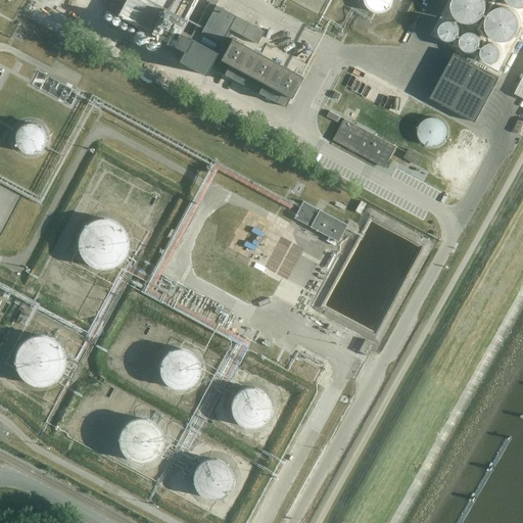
[(149,0),(127,0),(119,17),(183,53),(179,60),(205,76),(216,57),(220,59),(215,68),(285,107),(302,77),(263,55),(254,51),(265,32),(237,16),(216,5),(218,0),(206,0),(206,1),(210,3),(192,37),(182,31),(187,20),(149,0)]
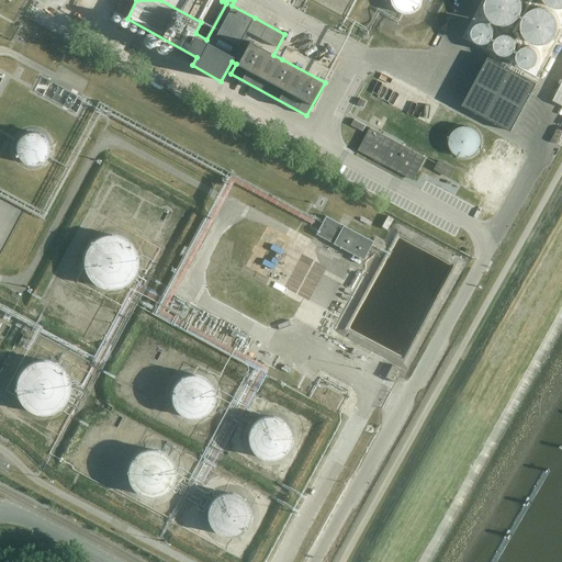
[(390,0),(390,1),(391,3),(391,4),(392,6),(392,7),(393,8),(394,9),(395,10),(396,11),(397,12),(398,12),(400,13),(402,13),(403,13),(404,14),(405,14),(407,14),(408,13),(409,13),(412,13),(413,12),(414,12),(415,11),(416,10),(417,9),(418,8),(419,7),(419,6),(420,4),(420,3),(422,1),(422,0),(420,0),(390,0)]
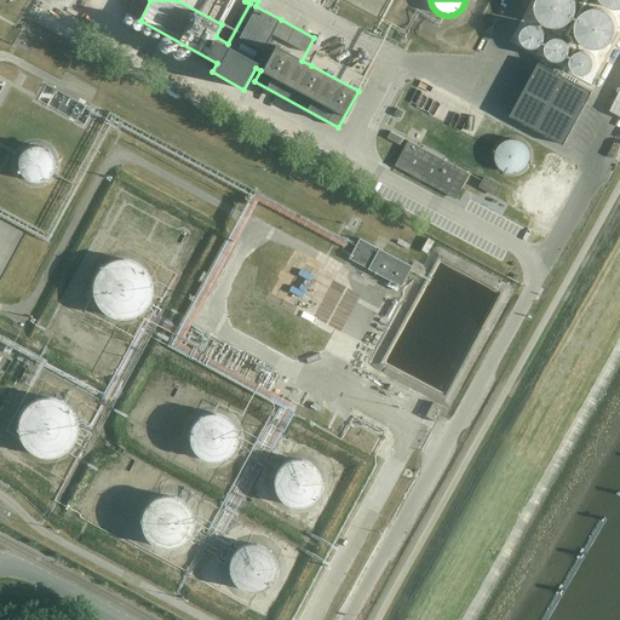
[(538,0),(538,1),(537,4),(537,5),(537,7),(537,9),(537,11),(537,12),(538,15),(538,16),(539,18),(540,19),(541,21),(543,23),(544,24),(545,26),(546,26),(549,27),(550,28),(552,28),(554,29),(556,29),(557,29),(560,29),(561,29),(563,28),(564,28),(567,27),(568,27),(569,26),(572,24),(573,23),(574,21),(575,19),(575,18),(577,16),(578,15),(578,13),(578,11),(578,9),(579,7),(578,5),(578,4),(578,1),(577,0),(538,0)]
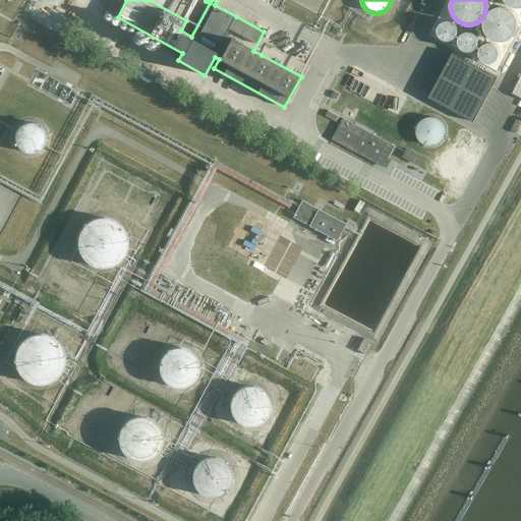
[(520,0),(505,0),(506,0),(507,2),(508,3),(509,4),(510,5),(511,6),(513,6),(514,7),(516,8),(517,8),(519,8),(520,8),(520,0)]
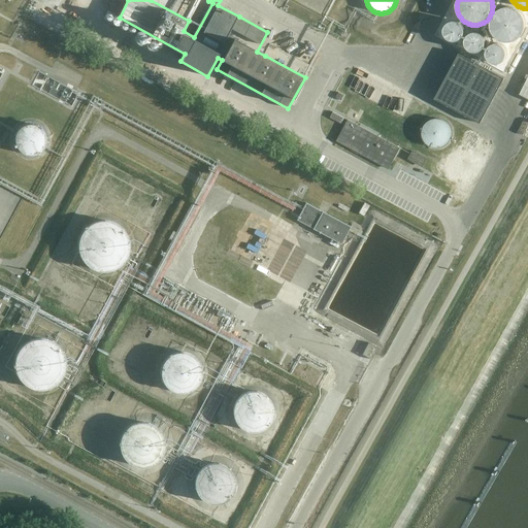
[(510,7),(508,7),(507,7),(505,7),(503,8),(502,8),(501,9),(499,10),(498,10),(497,11),(496,12),(495,14),(494,15),(493,17),(492,19),(492,20),(491,22),(491,23),(491,25),(491,26),(491,28),(491,29),(492,31),(492,32),(493,34),(494,35),(494,36),(495,37),(497,38),(498,39),(499,40),(500,41),(502,42),(503,42),(505,42),(506,43),(508,43),(510,43),(512,42),(514,42),(515,42),(517,41),(518,40),(519,39),(520,39),(522,37),(523,36),(523,35),(524,34),(525,32),(526,31),(526,29),(526,28),(526,26),(526,25),(526,23),(526,22),(526,20),(525,19),(524,17),(524,15),(523,14),(522,13),(520,11),(519,10),(518,10),(517,9),(515,8),(514,8),(512,7),(510,7)]
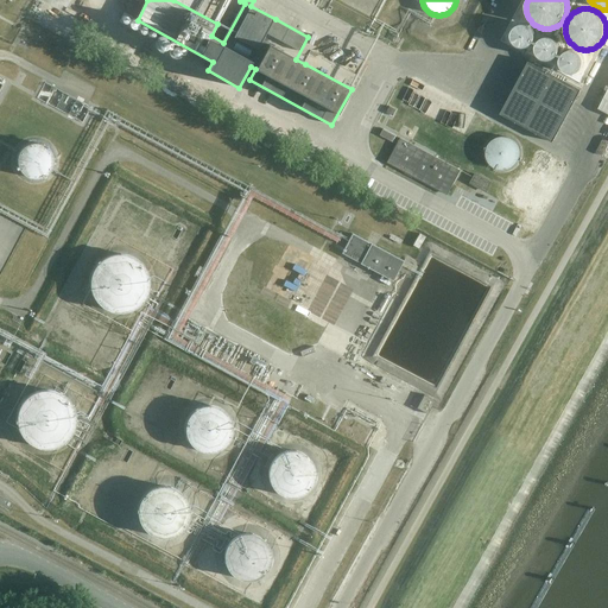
[(525,24),(524,24),(523,24),(521,24),(520,24),(519,24),(518,25),(517,26),(515,26),(514,27),(514,29),(513,29),(513,30),(512,31),(512,32),(512,33),(512,35),(512,36),(512,37),(512,38),(512,39),(512,40),(513,42),(513,43),(514,43),(514,44),(515,45),(517,45),(518,46),(519,48),(520,48),(521,48),(523,48),(524,48),(525,48),(526,48),(527,48),(529,46),(530,46),(531,45),(532,45),(532,44),(533,44),(533,43),(534,42),(534,40),(536,39),(536,38),(536,37),(536,36),(536,35),(536,33),(536,32),(534,31),(534,30),(533,29),(532,27),(532,26),(531,26),(530,25),(529,25),(527,24),(526,24),(525,24)]
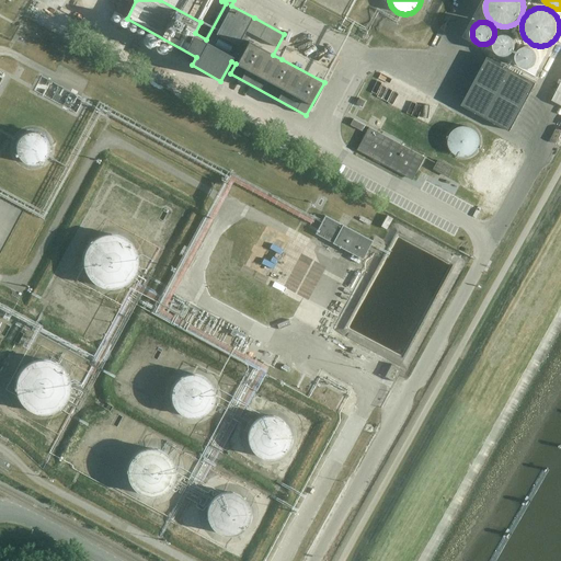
[(506,34),(505,34),(504,34),(503,34),(502,35),(501,35),(500,35),(500,36),(499,36),(497,37),(497,38),(496,38),(496,39),(495,41),(495,42),(495,43),(494,44),(494,45),(494,46),(495,47),(495,48),(495,49),(495,50),(496,52),(497,53),(499,54),(500,55),(501,55),(502,56),(503,56),(504,56),(505,56),(506,56),(507,56),(508,56),(510,56),(511,55),(512,55),(513,54),(514,53),(515,53),(515,52),(516,50),(516,49),(516,48),(517,47),(517,46),(517,45),(517,44),(517,43),(516,42),(516,41),(516,39),(515,39),(515,38),(514,37),(513,36),(512,35),(511,35),(510,35),(508,34),(507,34),(506,34)]
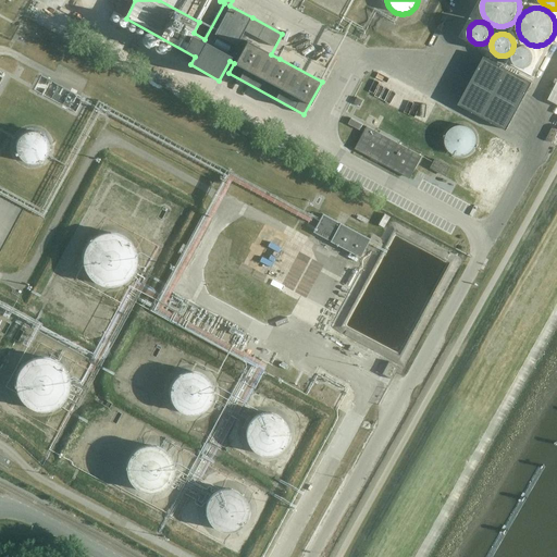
[(525,46),(524,46),(523,46),(522,46),(521,46),(520,47),(519,47),(518,47),(517,48),(517,49),(516,49),(516,50),(515,51),(515,52),(514,53),(514,54),(514,56),(514,57),(514,58),(514,59),(514,60),(515,61),(515,62),(516,63),(517,64),(518,65),(519,66),(520,66),(521,67),(522,67),(523,67),(524,67),(525,67),(527,67),(528,67),(529,66),(530,66),(531,65),(532,65),(532,64),(533,63),(534,62),(535,61),(535,60),(535,59),(535,58),(535,57),(535,56),(535,54),(535,53),(535,52),(534,51),(534,50),(533,49),(532,48),(531,47),(530,47),(529,46),(528,46),(527,46),(525,46)]
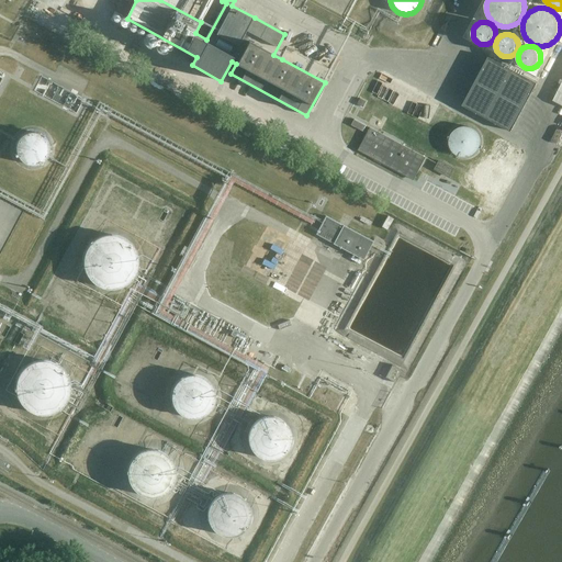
[(537,83),(490,57),(463,105),(512,132),(537,83)]
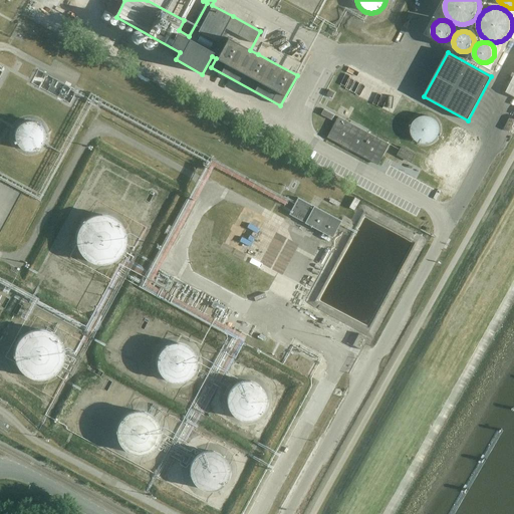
[(427,115),(426,115),(424,115),(423,115),(422,115),(421,116),(420,116),(419,117),(417,117),(416,118),(416,119),(415,120),(414,121),(413,122),(413,123),(412,124),(412,125),(412,127),(411,129),(411,130),(411,131),(412,133),(412,134),(412,135),(413,136),(413,137),(414,138),(415,139),(416,140),(416,141),(419,142),(420,143),(421,143),(422,144),(423,144),(424,144),(426,144),(427,144),(428,144),(429,144),(431,143),(432,143),(433,142),(434,142),(435,141),(436,140),(437,139),(437,138),(438,137),(439,136),(439,135),(439,134),(440,133),(440,131),(440,130),(440,129),(440,127),(439,125),(439,124),(439,123),(438,122),(437,121),(437,120),(436,119),(435,118),(434,117),(433,117),(432,116),(431,116),(429,115),(428,115),(427,115)]
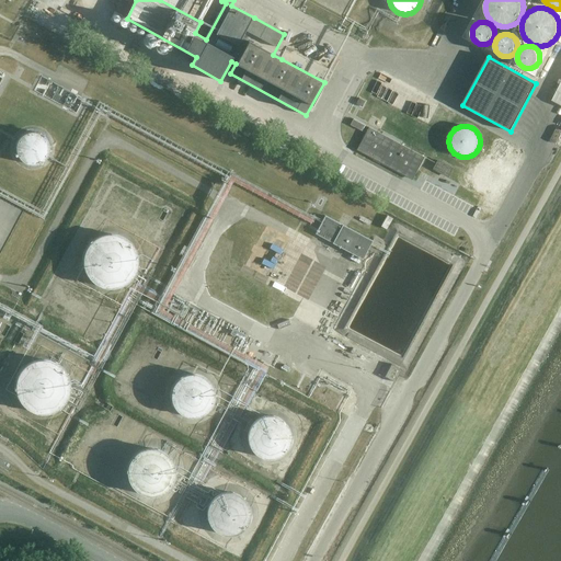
[(358,151),(413,181),(425,160),(370,129),(358,151)]
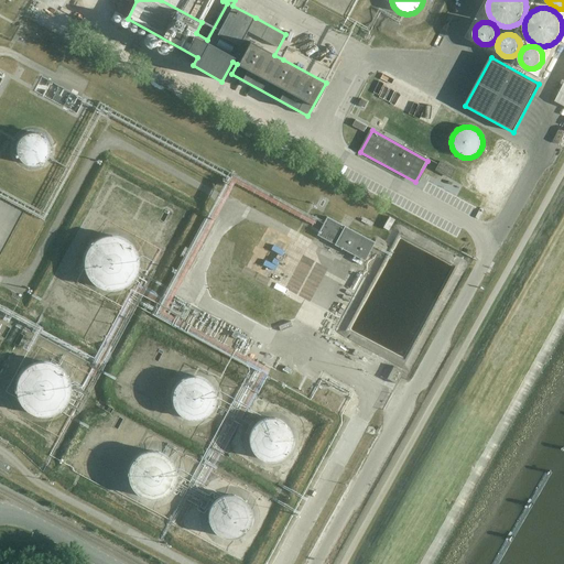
[(34,133),(33,132),(32,133),(30,133),(29,133),(28,133),(25,134),(24,136),(23,136),(22,137),(21,138),(20,139),(19,140),(19,141),(18,142),(18,144),(17,145),(17,147),(17,149),(17,150),(17,151),(17,153),(18,154),(18,155),(19,156),(19,158),(20,160),(21,161),(22,161),(23,162),(24,163),(25,164),(28,164),(29,165),(30,165),(31,165),(33,165),(34,165),(35,165),(38,165),(39,164),(40,164),(41,163),(43,162),(44,162),(45,161),(45,160),(46,159),(47,156),(49,155),(49,154),(49,153),(50,151),(50,150),(50,149),(50,147),(49,145),(49,144),(49,143),(47,141),(46,140),(46,139),(45,138),(44,137),(43,136),(42,136),(40,134),(39,133),(38,133),(36,133),(34,133)]
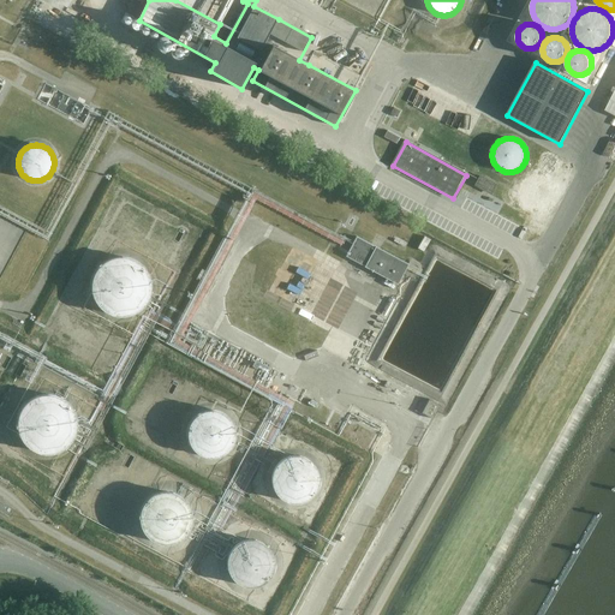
[(482,177),(477,185),(482,189),(487,191),(489,192),(493,193),(496,185),(482,177)]
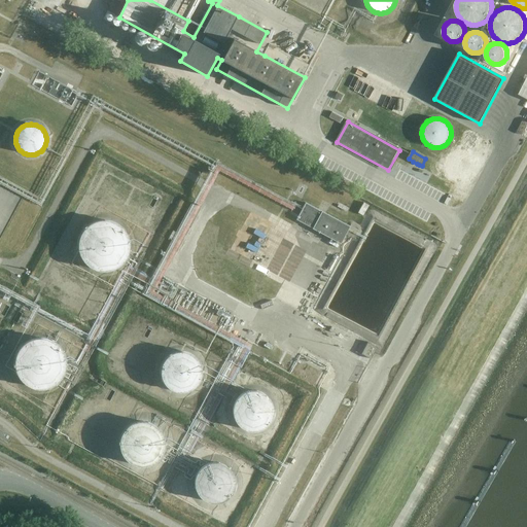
[(405,166),(400,174),(415,182),(419,173),(405,166)]
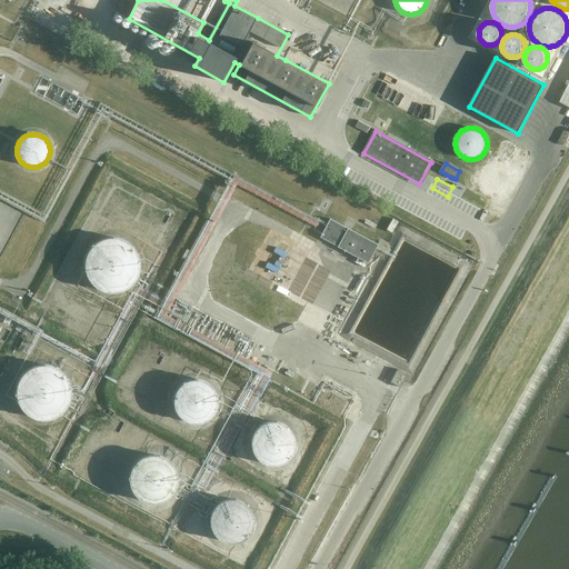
[(319,238),(368,263),(378,245),(330,219),(319,238)]
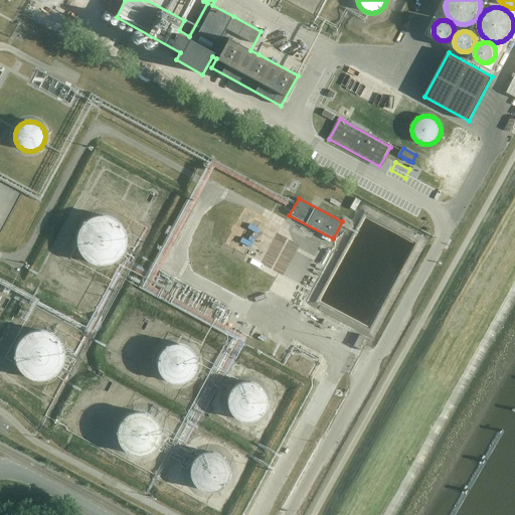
[(104,214),(102,214),(100,214),(98,215),(96,215),(94,216),(92,217),(90,218),(88,219),(86,220),(84,222),(82,223),(81,225),(80,227),(79,229),(78,231),(77,233),(77,235),(76,237),(76,239),(76,241),(77,244),(77,246),(78,248),(79,250),(80,252),(81,254),(82,255),(84,258),(86,259),(88,261),(90,262),(92,263),(94,264),(96,264),(98,265),(100,265),(102,265),(104,265),(107,265),(109,264),(111,264),(113,263),(115,262),(117,261),(118,259),(120,258),(121,255),(123,254),(124,252),(125,250),(126,248),(126,246),(127,244),(127,241),(127,239),(127,237),(127,235),(126,233),(126,231),(125,229),(124,227),(123,225),(121,223),(120,222),(118,220),(117,219),(115,218),(113,217),(111,216),(109,215),(107,215),(104,214)]
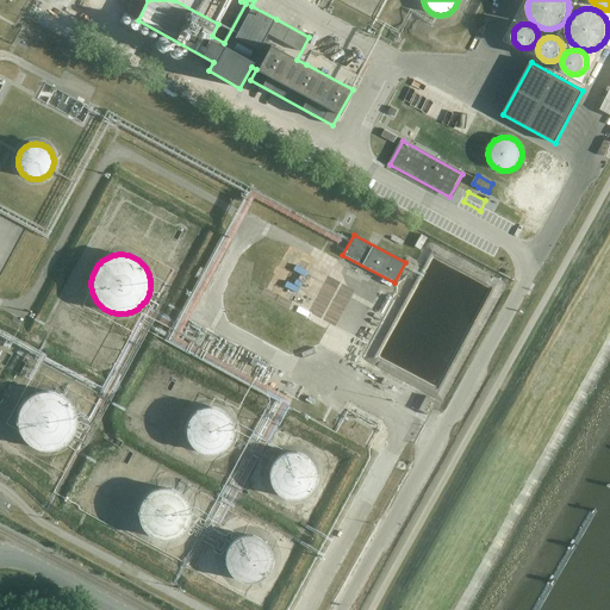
[(300,290),(315,262),(303,256),(288,284),(300,290)]
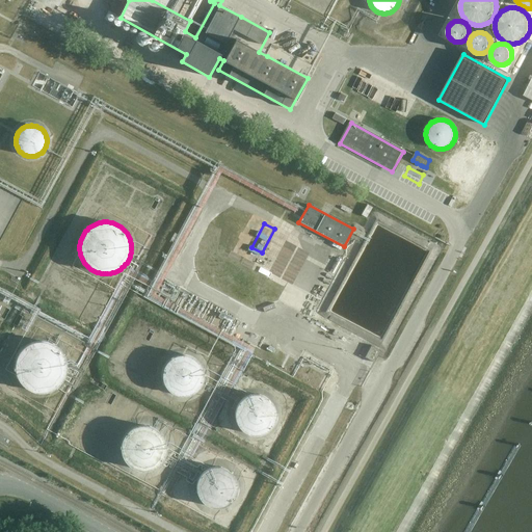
[(43,341),(41,341),(38,341),(36,341),(34,342),(32,342),(30,343),(28,344),(26,345),(24,347),(23,348),(21,350),(20,351),(19,353),(18,355),(17,357),(16,360),(16,362),(16,364),(15,366),(16,369),(16,371),(16,373),(17,375),(18,377),(19,379),(20,381),(21,382),(23,384),(24,386),(26,388),(28,389),(30,390),(32,391),(34,391),(36,392),(38,392),(41,392),(43,392),(46,392),(48,391),(50,391),(52,390),(54,389),(55,388),(57,386),(59,384),(60,382),(62,381),(63,379),(64,377),(65,375),(65,373),(67,371),(67,369),(67,366),(67,364),(67,362),(65,360),(65,357),(64,355),(63,353),(62,351),(60,350),(59,348),(57,347),(55,345),(54,344),(52,343),(50,342),(48,342),(46,341),(43,341)]
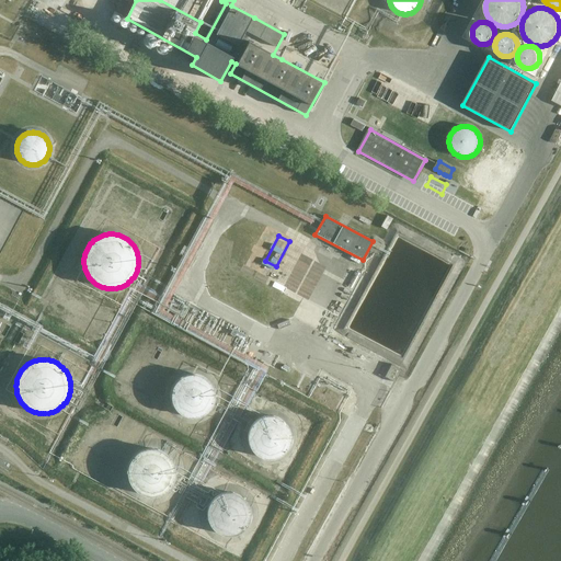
[(385,377),(395,381),(402,369),(391,364),(385,377)]
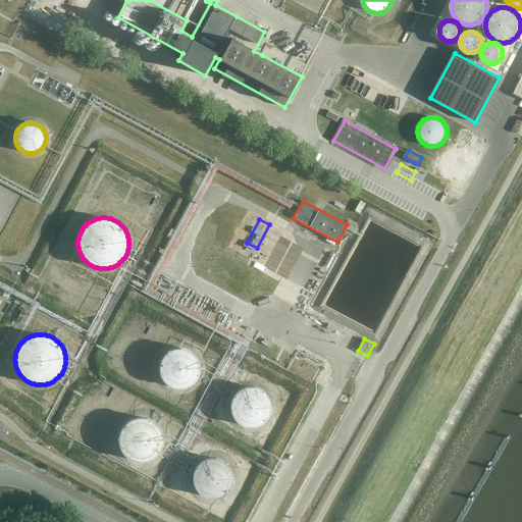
[(181,348),(179,348),(177,348),(175,348),(174,348),(172,349),(170,350),(169,350),(167,351),(166,352),(165,354),(163,355),(162,356),(161,358),(161,359),(160,361),(159,363),(159,364),(159,366),(159,368),(159,369),(159,371),(159,373),(160,375),(161,376),(161,378),(162,379),(163,381),(165,382),(166,383),(167,384),(169,385),(170,386),(172,386),(174,387),(175,387),(177,388),(179,388),(181,388),(183,387),(185,387),(187,386),(188,386),(190,385),(191,384),(193,383),(194,382),(195,381),(196,379),(197,378),(198,376),(199,375),(199,373),(199,371),(200,369),(200,368),(200,366),(199,364),(199,363),(199,361),(198,359),(197,358),(196,356),(195,355),(194,354),(193,352),(191,351),(190,350),(188,350),(187,349),(185,348),(183,348),(181,348)]
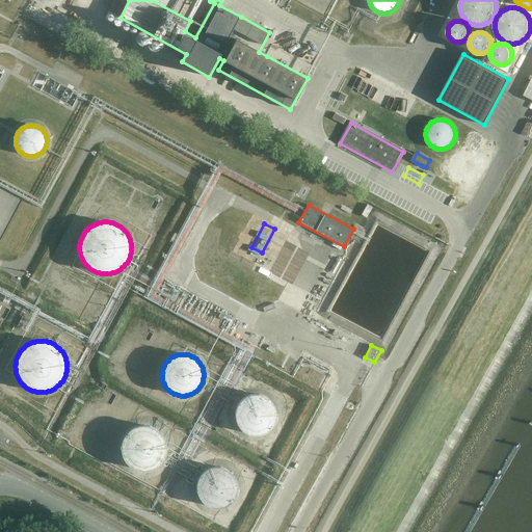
[(258,395),(256,395),(254,395),(251,395),(250,395),(248,396),(246,396),(245,397),(244,398),(242,399),(241,400),(240,402),(239,403),(238,405),(237,406),(236,408),(236,409),(235,411),(235,414),(235,415),(235,417),(235,419),(236,421),(236,422),(237,424),(238,425),(239,427),(240,428),(241,429),(242,431),(244,432),(245,433),(247,433),(248,434),(250,435),(251,435),(254,435),(256,435),(258,435),(259,435),(261,435),(263,434),(264,433),(266,433),(267,432),(269,431),(270,429),(271,428),(272,427),(273,425),(274,424),(275,422),(275,421),(275,419),(276,417),(276,415),(276,414),(275,411),(275,409),(275,408),(274,406),(273,404),(272,403),(271,402),(270,400),(269,399),(267,398),(266,397),(264,396),(263,396),(261,395),(259,395),(258,395)]
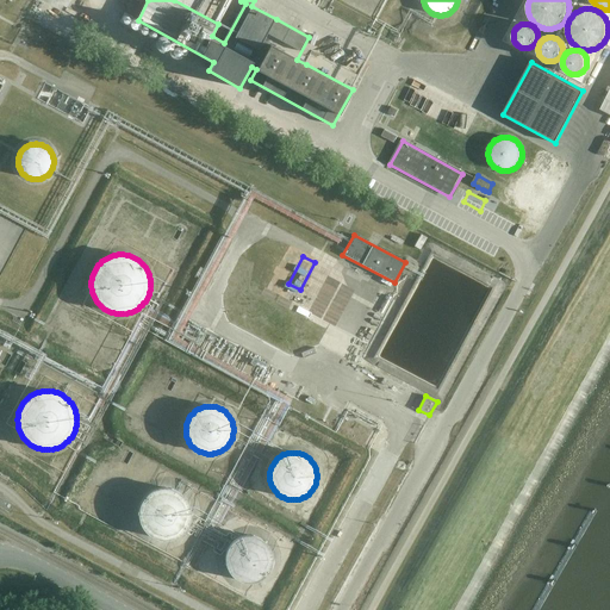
[(167,487),(165,487),(162,487),(160,487),(157,487),(156,489),(154,490),(151,490),(149,491),(148,493),(147,495),(144,496),(143,498),(142,500),(141,502),(139,504),(139,506),(138,509),(138,511),(138,512),(138,515),(138,517),(139,520),(139,522),(141,524),(142,526),(143,528),(144,530),(147,531),(148,533),(149,534),(151,535),(154,536),(156,537),(157,539),(160,539),(162,539),(165,539),(167,539),(169,539),(172,539),(174,537),(175,536),(178,535),(180,534),(181,533),(184,531),(185,530),(186,528),(187,526),(188,524),(190,522),(190,520),(191,517),(191,515),(191,512),(191,511),(191,509),(190,506),(190,504),(188,502),(187,500),(186,498),(185,496),(184,495),(181,493),(180,491),(178,490),(175,490),(174,489),(172,487),(169,487),(167,487)]
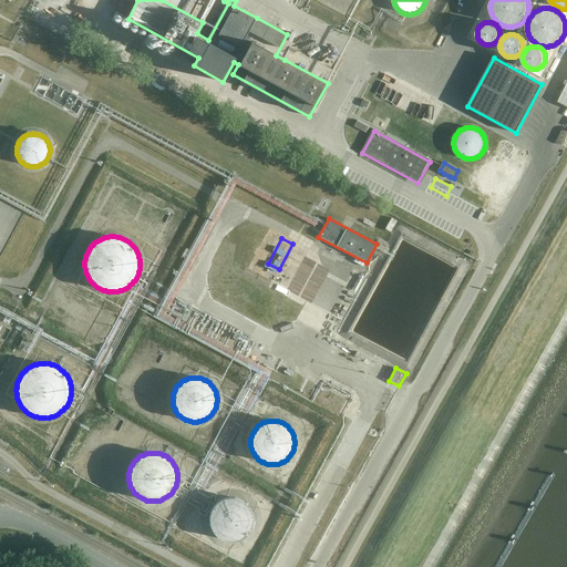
[(234,496),(232,496),(229,496),(227,496),(226,497),(224,497),(222,498),(220,500),(218,501),(217,502),(216,503),(215,504),(214,506),(213,507),(212,509),(210,511),(210,513),(209,515),(209,516),(209,518),(209,521),(209,523),(210,524),(210,526),(212,528),(213,529),(214,532),(215,533),(216,534),(217,535),(218,536),(220,537),(222,538),(224,539),(226,539),(227,540),(229,540),(232,540),(234,540),(235,540),(237,539),(239,539),(240,538),(243,537),(244,536),(246,535),(247,534),(248,533),(249,532),(250,529),(251,528),(253,526),(253,524),(254,523),(254,521),(254,518),(254,516),(254,515),(253,513),(253,511),(251,509),(250,507),(249,506),(248,504),(247,503),(246,502),(244,501),(243,500),(240,498),(239,497),(237,497),(235,496),(234,496)]
